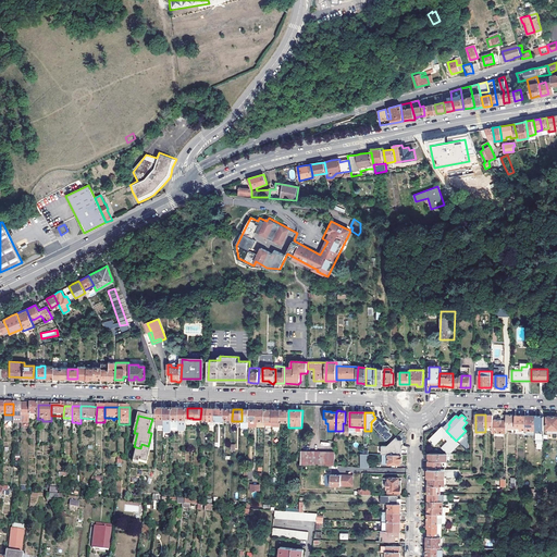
[(506,416),(506,420),(506,429),(516,429),(516,428),(516,416),(509,416),(506,416)]
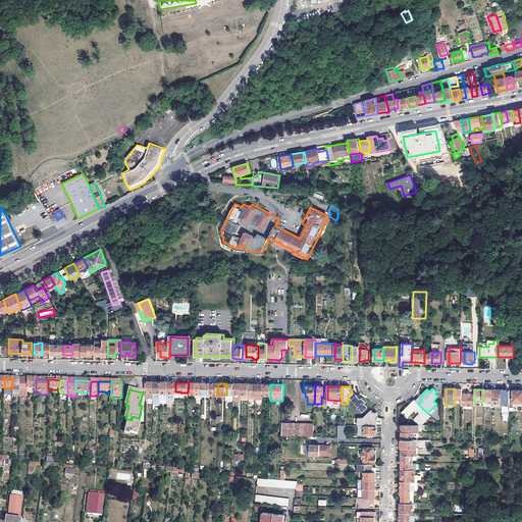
[(487,389),(483,389),(483,401),(487,401),(487,403),(492,403),(492,389),(487,389)]
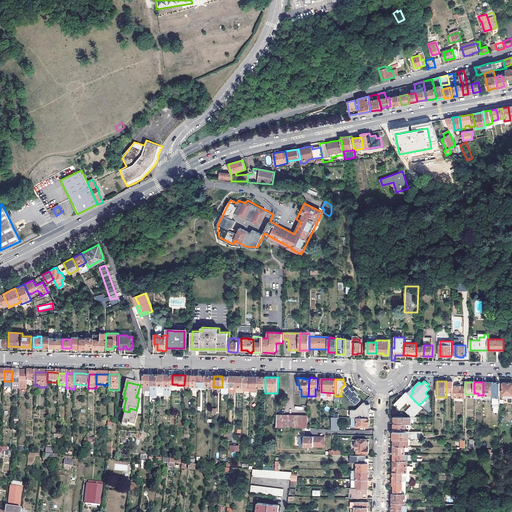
[(483,395),(491,395),(491,382),(483,382),(483,395)]
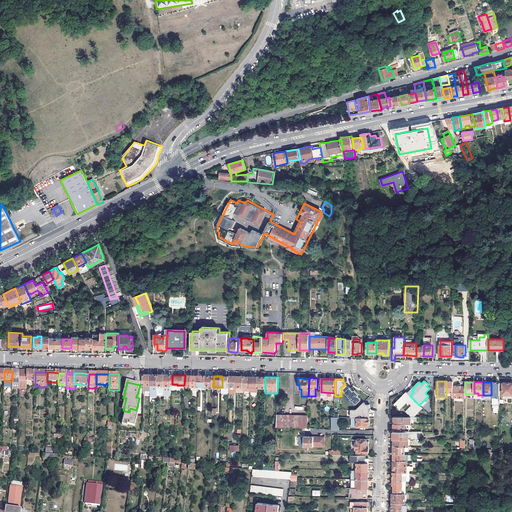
[(499,382),(491,382),(491,395),(491,400),(491,405),(499,405),(499,382)]
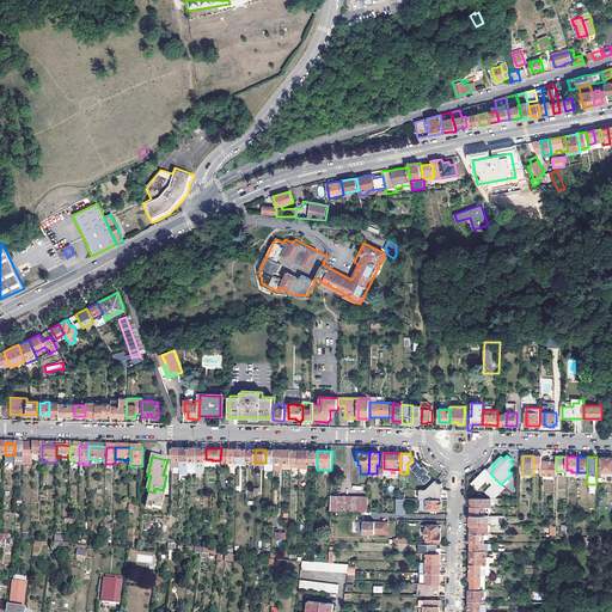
[(611,457),(607,458),(601,458),(600,472),(611,471),(611,457)]
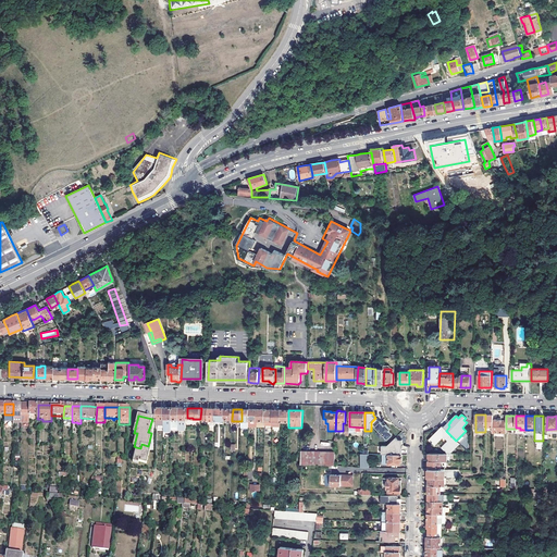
[(375,426),(380,431),(378,433),(382,438),(384,435),(388,440),(393,434),(390,431),(391,429),(386,424),(385,426),(375,418),(371,422),(371,431),(375,426)]
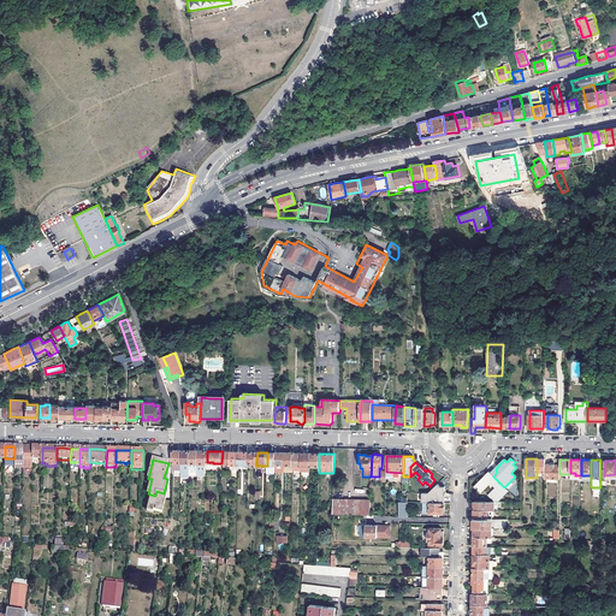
[(560,474),(560,465),(555,465),(555,463),(550,463),(550,465),(545,465),(545,472),(545,479),(560,479),(560,474)]
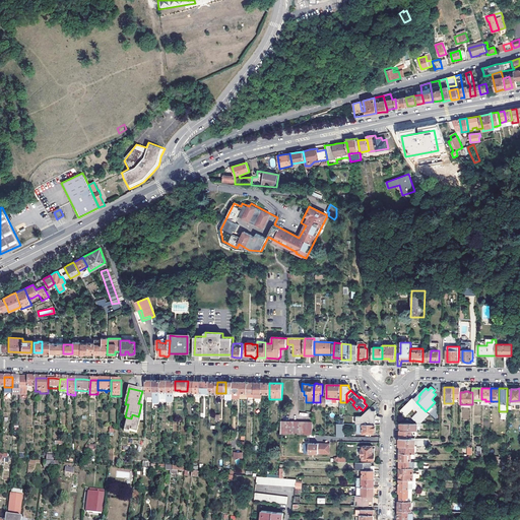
[(414,399),(413,398),(401,410),(406,415),(413,407),(417,411),(415,413),(415,414),(412,417),(416,423),(420,423),(429,413),(426,411),(416,402),(414,399)]
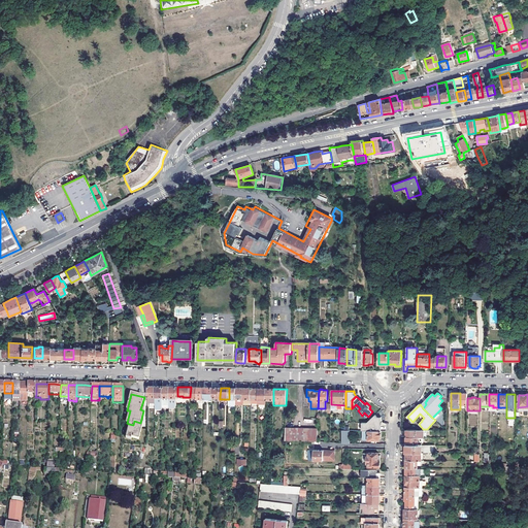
[(363,431),(381,431),(382,417),(377,417),(375,415),(367,423),(362,423),(362,431),(363,431)]
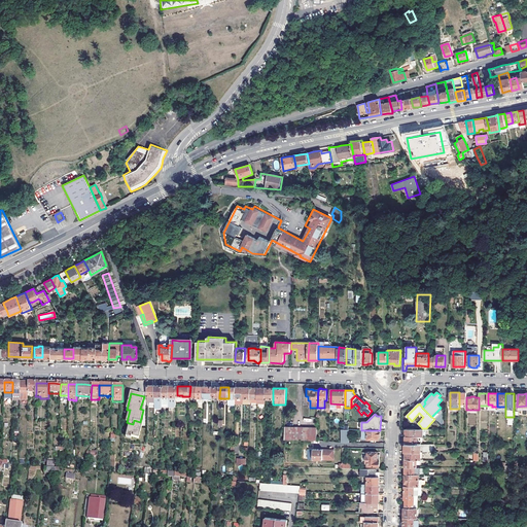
[(133,424),(129,423),(126,435),(127,435),(126,437),(131,438),(132,436),(138,438),(142,422),(140,422),(134,420),(133,424)]
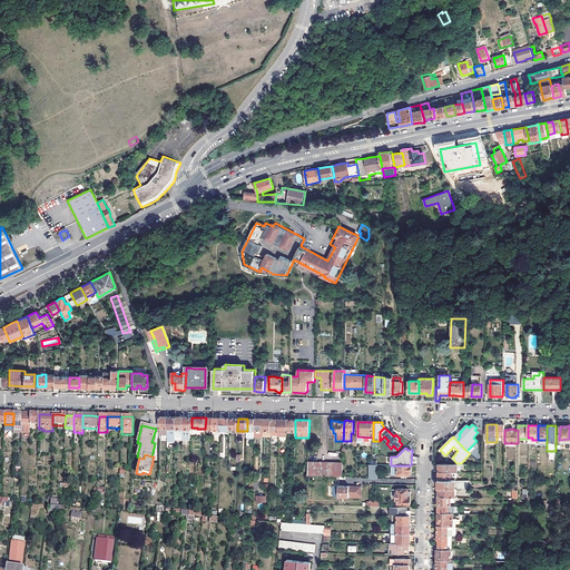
[(308,462),(307,475),(335,477),(343,478),(343,464),(308,462)]
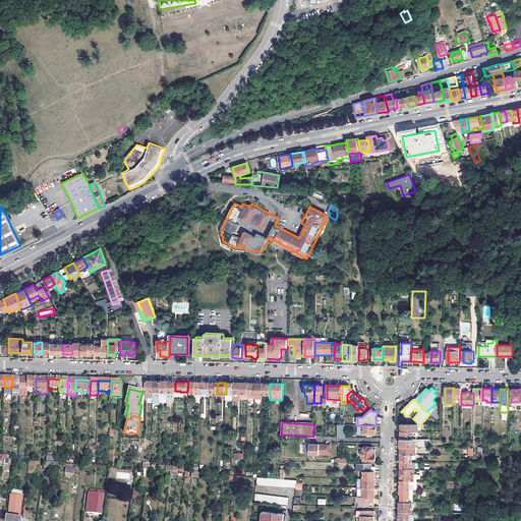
[(375,425),(358,425),(358,433),(374,435),(374,430),(375,430),(375,425)]
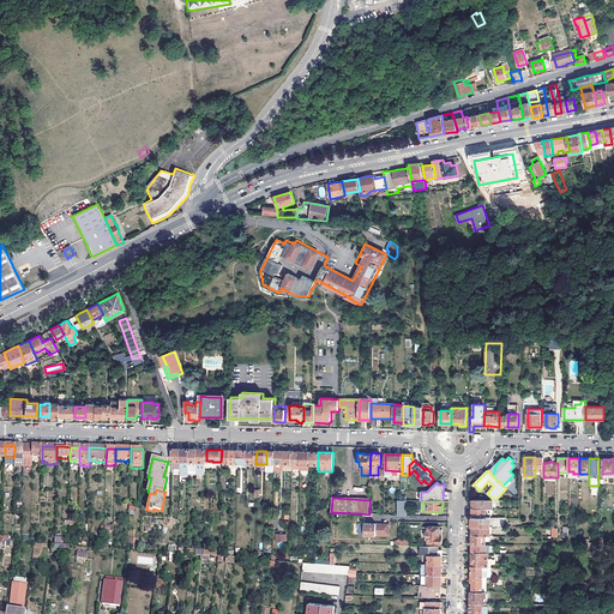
[(365,525),(361,525),(361,533),(365,533),(365,536),(389,536),(389,525),(365,524),(365,525)]
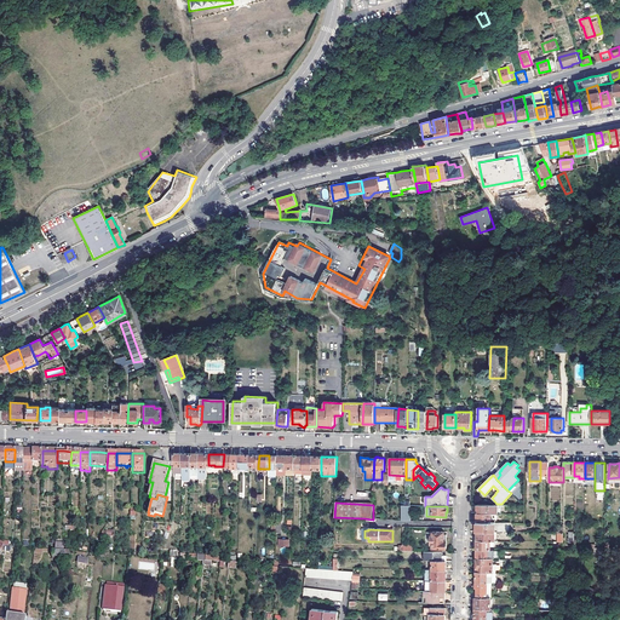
[(445,532),(434,532),(434,535),(431,535),(431,544),(432,544),(432,549),(447,549),(447,535),(445,534),(445,532)]
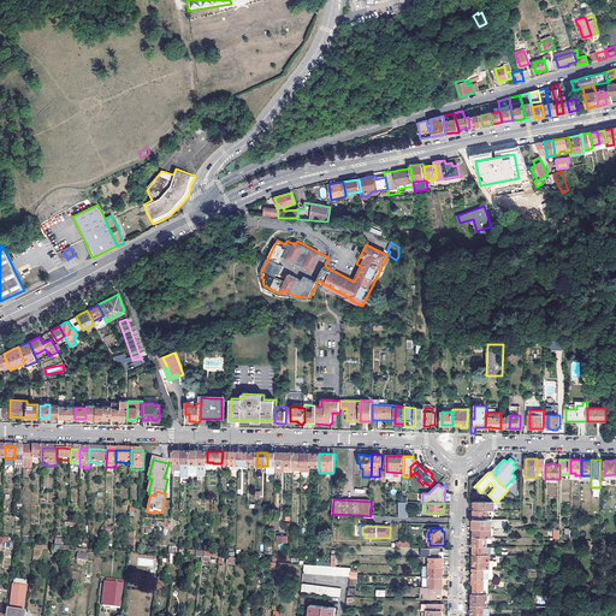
[(492,528),(474,528),(474,537),(487,538),(490,538),(492,538),(492,528)]
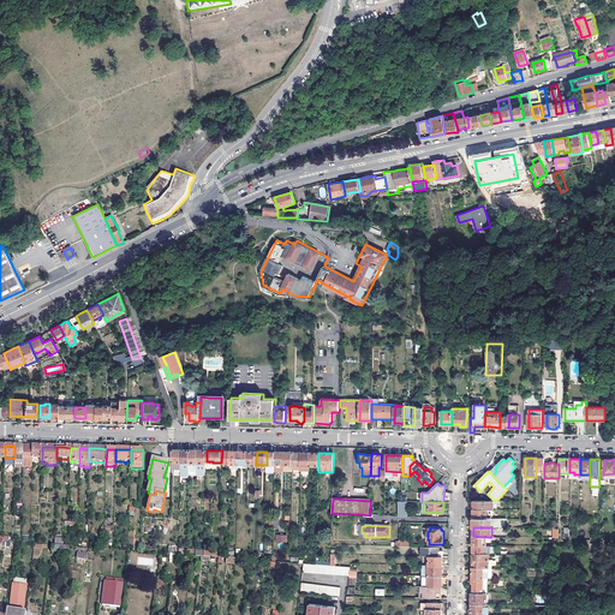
[(76,561),(85,563),(88,553),(78,550),(76,561)]
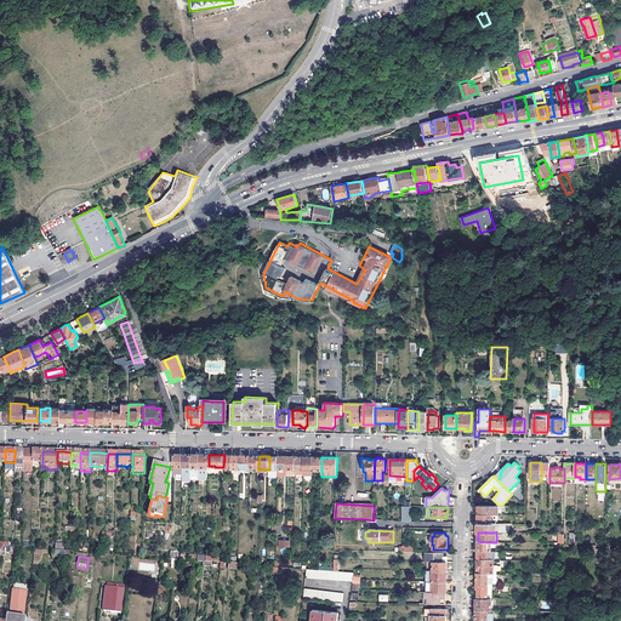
[(489,559),(477,559),(477,573),(493,573),(494,573),(494,559),(489,559)]
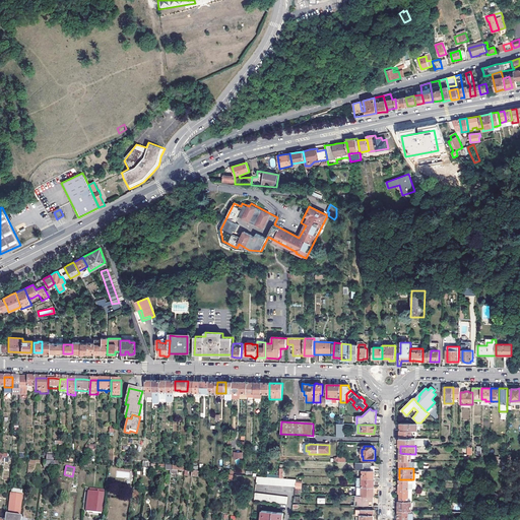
[(296,484),(296,479),(279,478),(267,477),(260,476),(257,476),(256,483),(296,486),(296,484)]
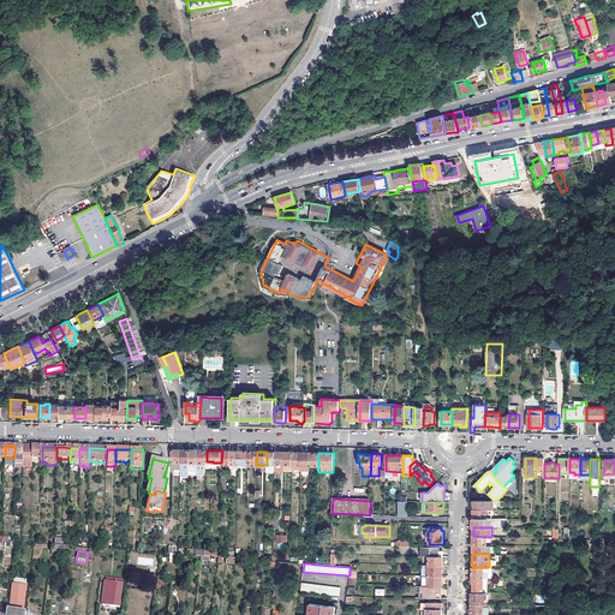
[(442,575),(442,565),(429,565),(423,565),(423,568),(429,568),(429,571),(429,574),(428,575),(442,575)]
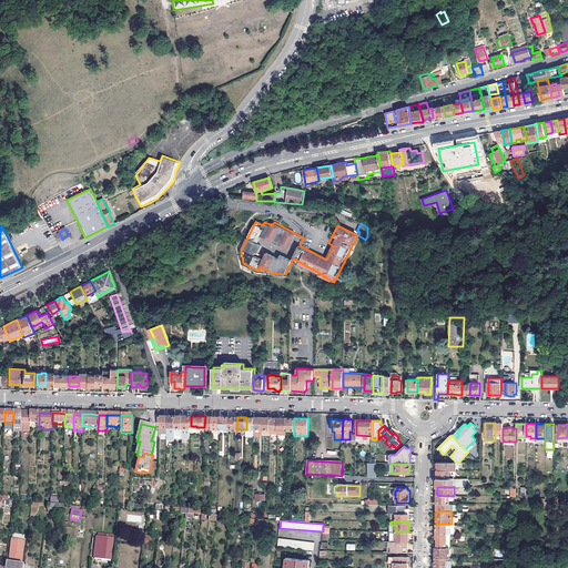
[(436,524),(436,533),(446,533),(450,533),(450,524),(436,524)]
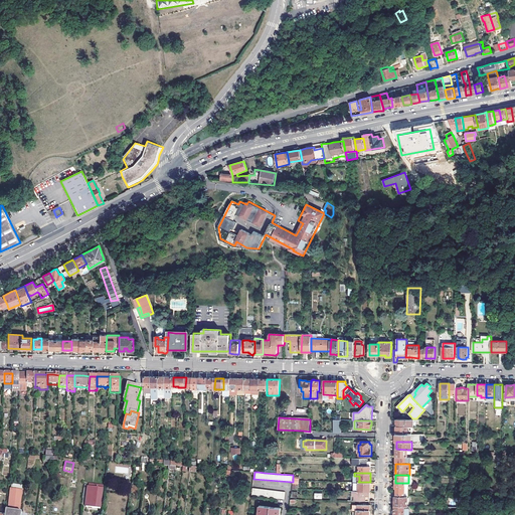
[(370,482),(358,482),(353,482),(353,491),(367,491),(369,491),(370,491),(370,482)]
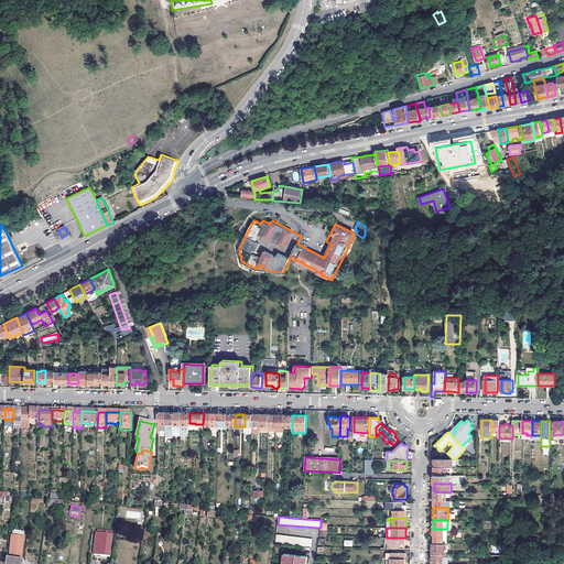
[(443,538),(443,529),(433,529),(433,535),(434,535),(434,539),(436,539),(436,543),(446,543),(447,538),(443,538)]
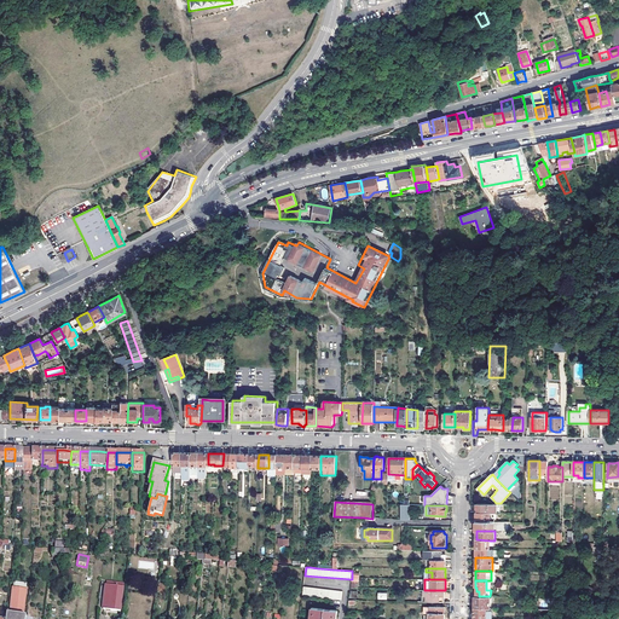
[(119,583),(115,582),(115,585),(106,584),(103,609),(121,611),(123,586),(119,586),(119,583)]
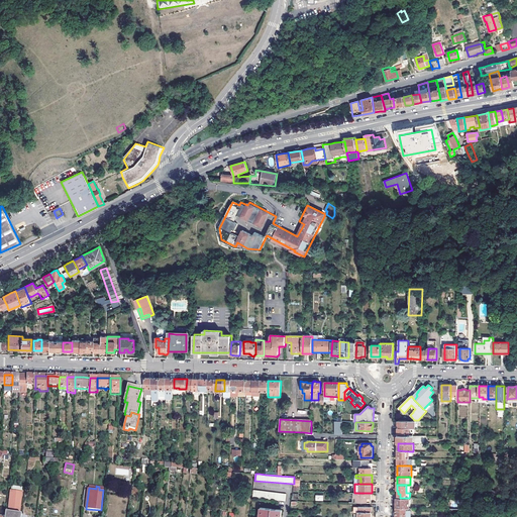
[(286,494),(253,490),(252,497),(285,501),(286,494)]
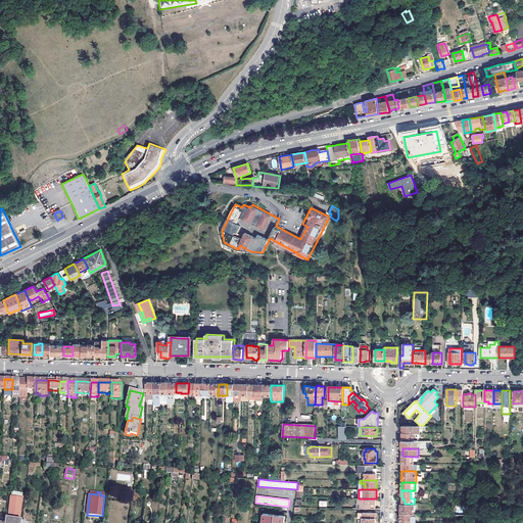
[(21,522),(22,520),(19,520),(22,498),(11,496),(9,518),(6,518),(5,522),(21,522)]
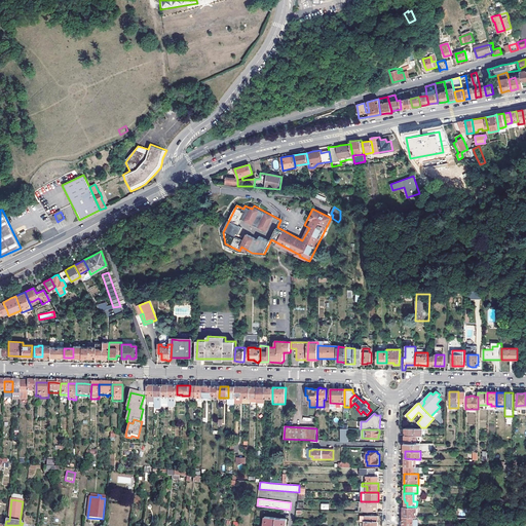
[(375,501),(361,501),(360,501),(359,511),(376,511),(377,506),(375,506),(375,501)]
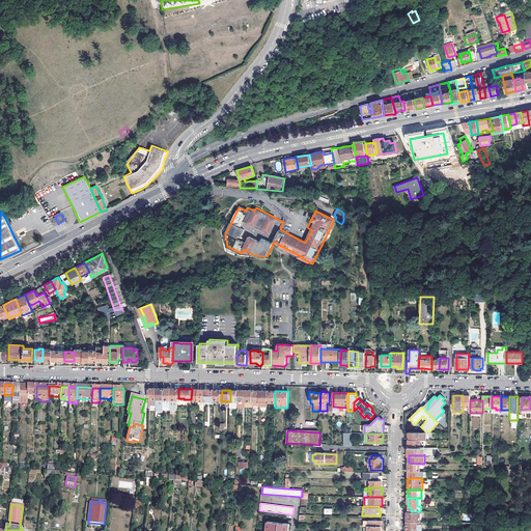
[(420,511),(411,511),(409,511),(407,511),(407,521),(417,522),(420,522),(420,511)]
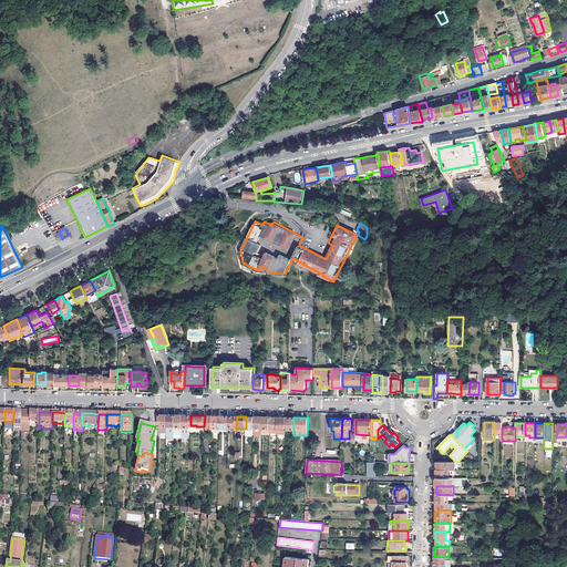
[(514,548),(494,547),(494,558),(514,559),(514,548)]
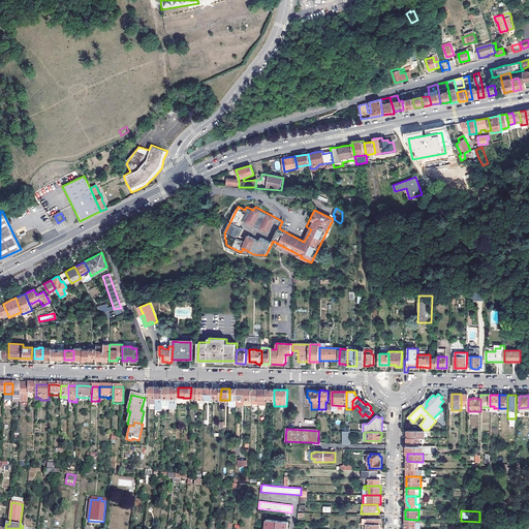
[(286,528),(288,522),(266,519),(265,528),(286,528)]
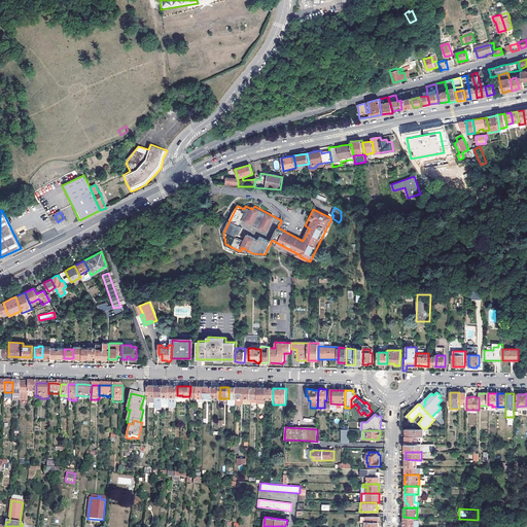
[(413,526),(414,518),(403,517),(402,526),(413,526)]
